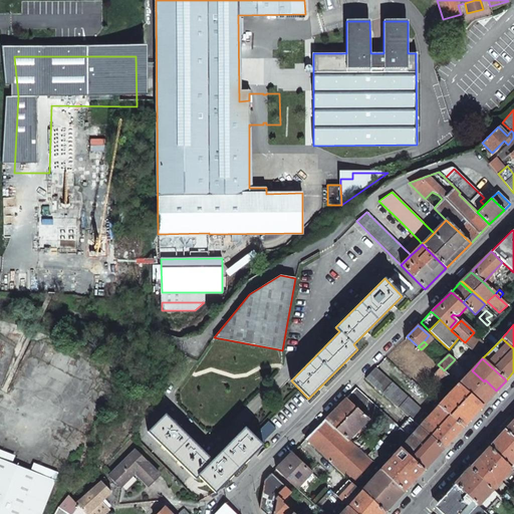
[(375,367),(365,377),(410,418),(420,427),(429,417),(375,367)]
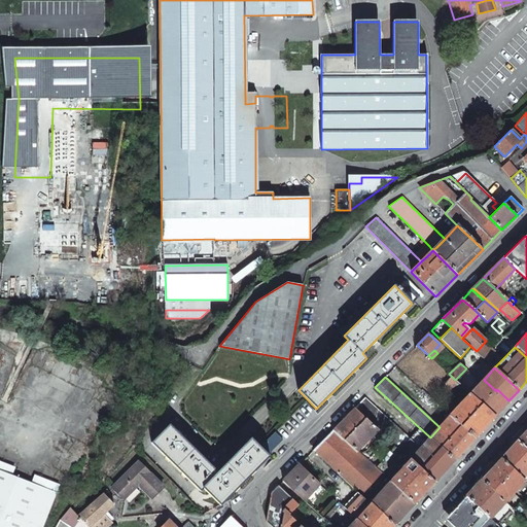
[(484,380),(481,383),(505,405),(508,400),(497,389),(496,391),(484,380)]
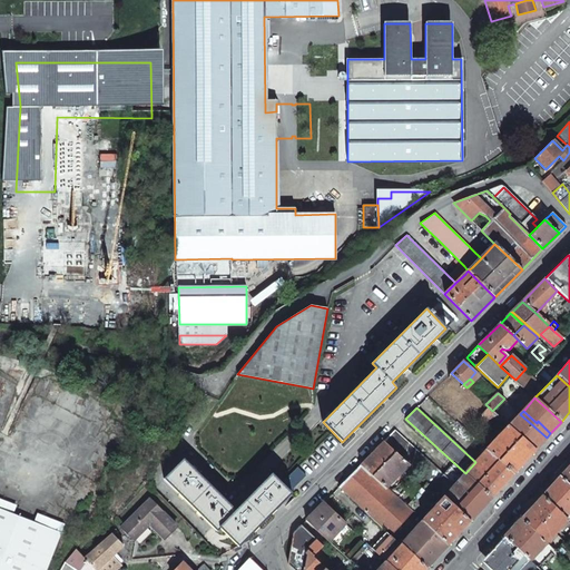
[(520,414),(509,426),(534,450),(547,438),(520,414)]
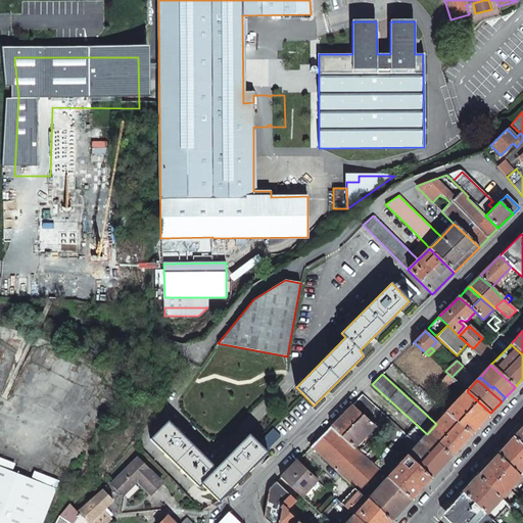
[(467,391),(447,413),(471,434),(490,413),(467,391)]
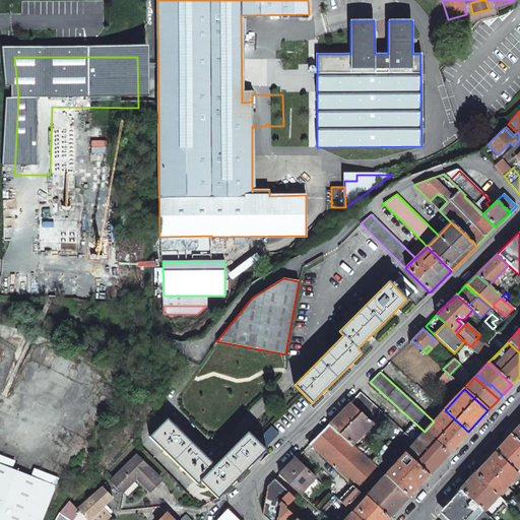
[(360,393),(349,403),(373,425),(376,428),(389,439),(404,454),(425,432),(414,423),(404,433),(360,393)]
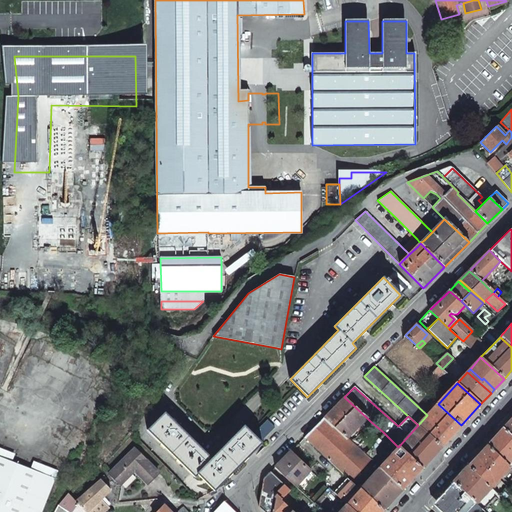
[(344,397),(324,417),(347,438),(365,420),(367,418),(344,397)]
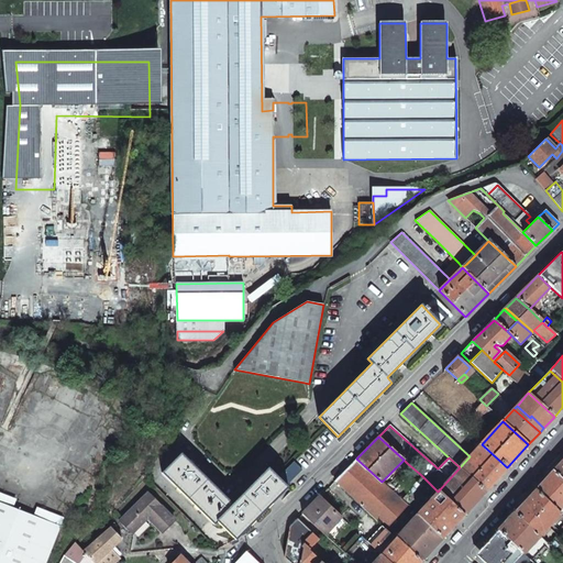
[(470,456),(460,467),(486,492),(507,467),(482,444),(478,446),(470,456)]
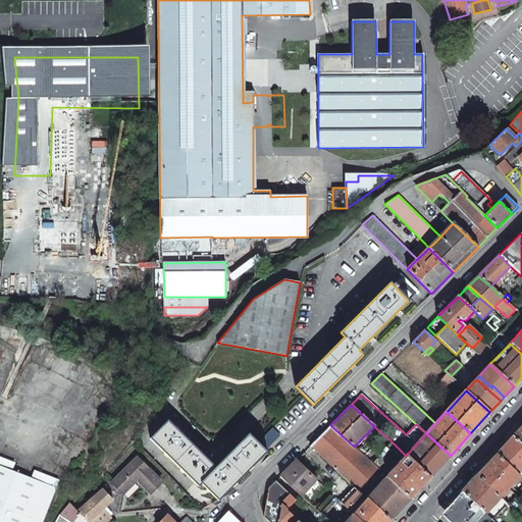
[(202,483),(218,500),(243,476),(266,452),(249,434),(216,468),(168,420),(151,438),(199,486),(202,483)]
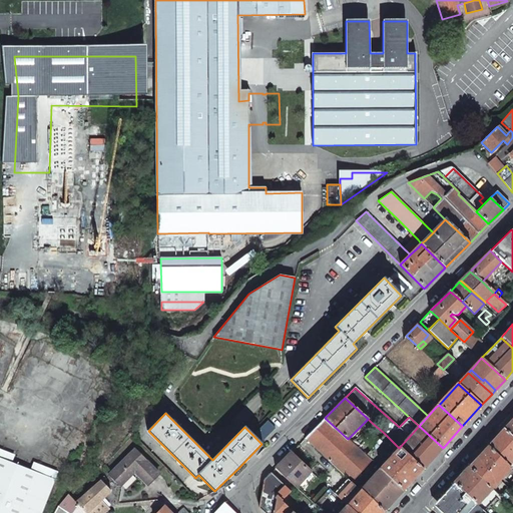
[(306,438),(349,478),(352,482),(372,461),(348,439),(325,418),(306,438)]
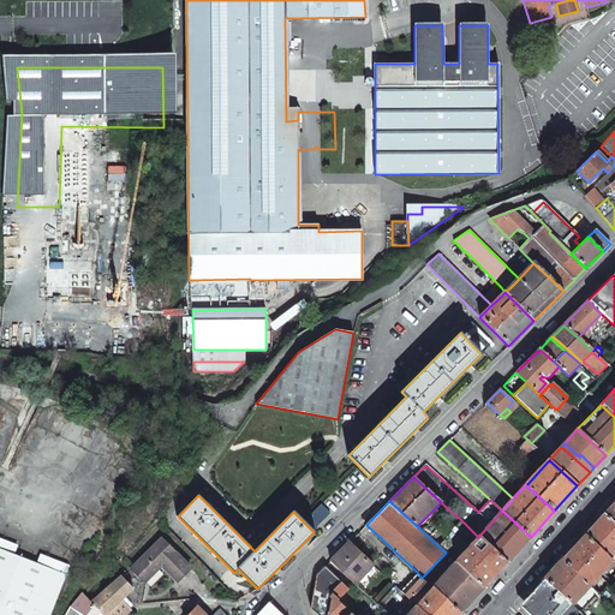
[(614,501),(603,514),(614,525),(614,501)]
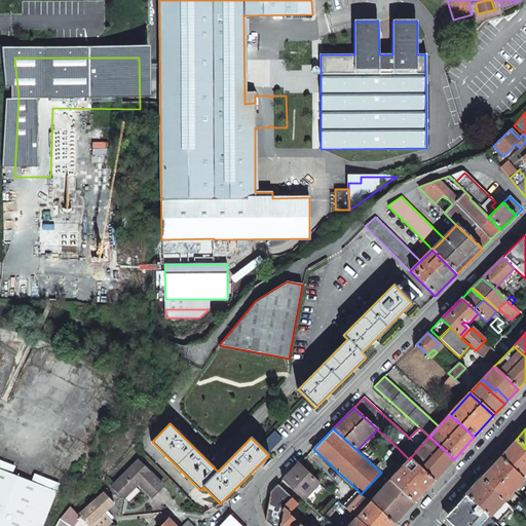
[(429,437),(409,459),(434,481),(454,459),(429,437)]
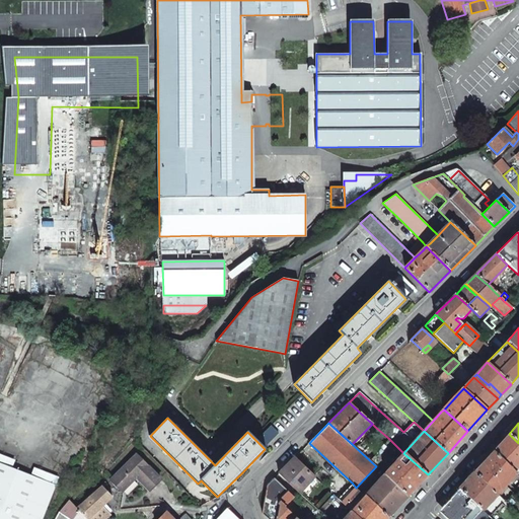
[(518,443),(509,434),(493,451),(514,471),(518,466),(518,443)]
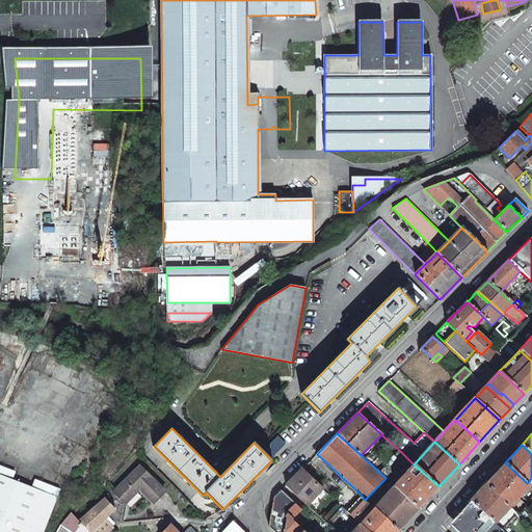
[(398,449),(380,469),(386,473),(400,457),(405,461),(398,471),(404,474),(414,464),(398,449)]
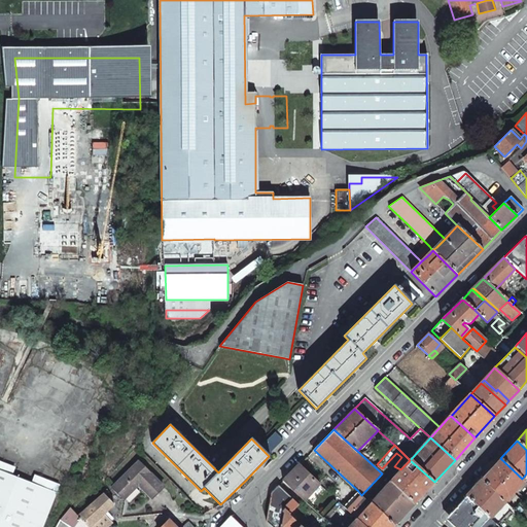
[(500,458),(481,480),(505,502),(516,490),(524,482),(522,479),(500,458)]
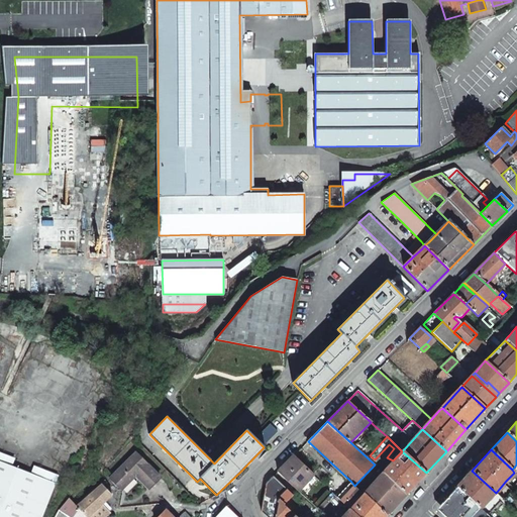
[(393,460),(383,473),(406,495),(426,473),(402,451),(393,460)]
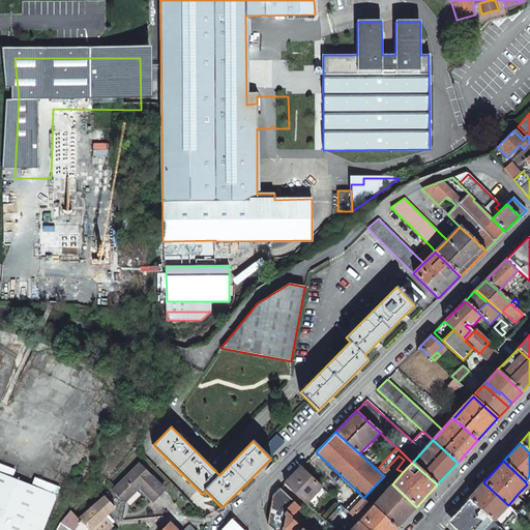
[(27,475),(0,464),(0,472),(24,481),(27,475)]
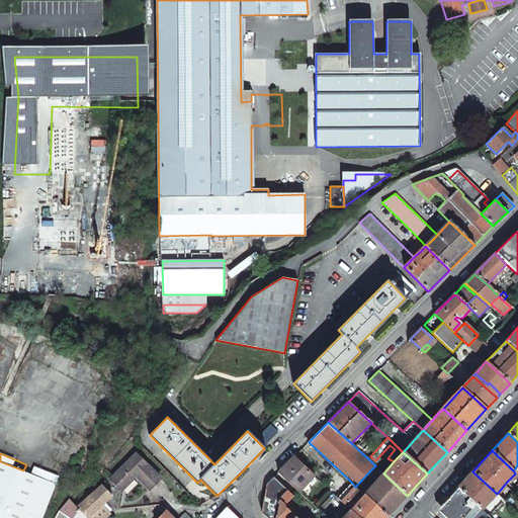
[(160,479),(137,454),(111,480),(122,491),(137,477),(149,490),(160,479)]
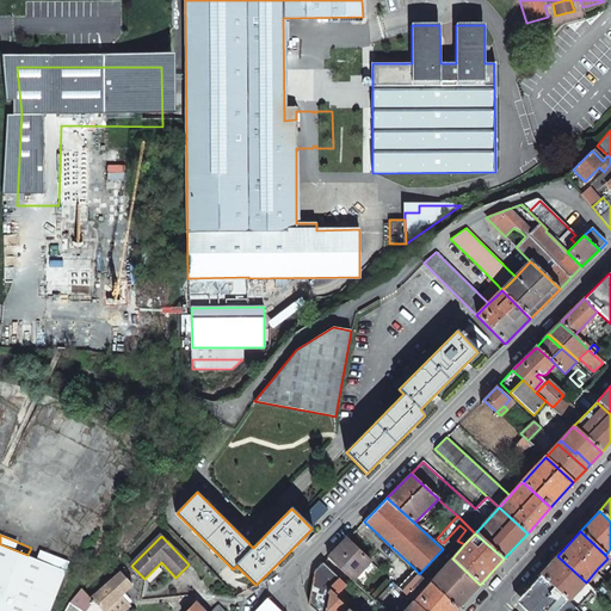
[(346,539),(328,557),(335,563),(353,580),(370,561),(346,539)]
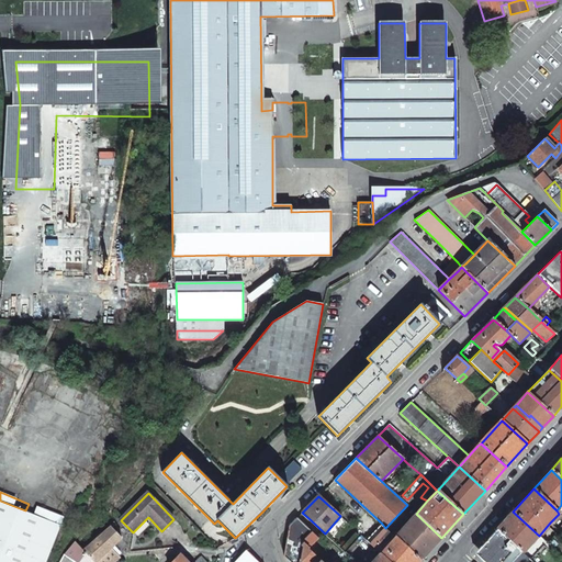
[(0,561),(45,561),(60,524),(33,514),(25,510),(0,501),(0,561)]
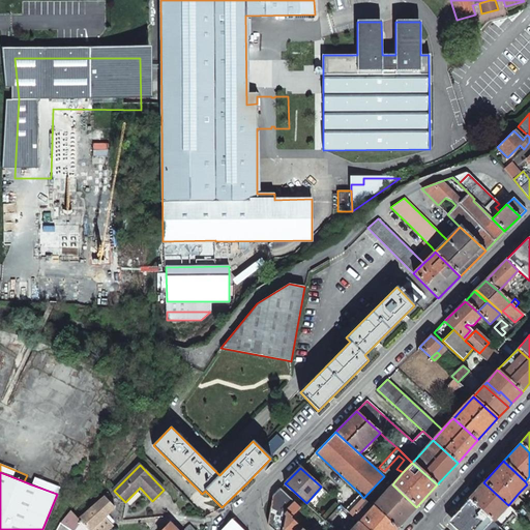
[(31,484),(57,494),(60,487),(34,476),(31,484)]
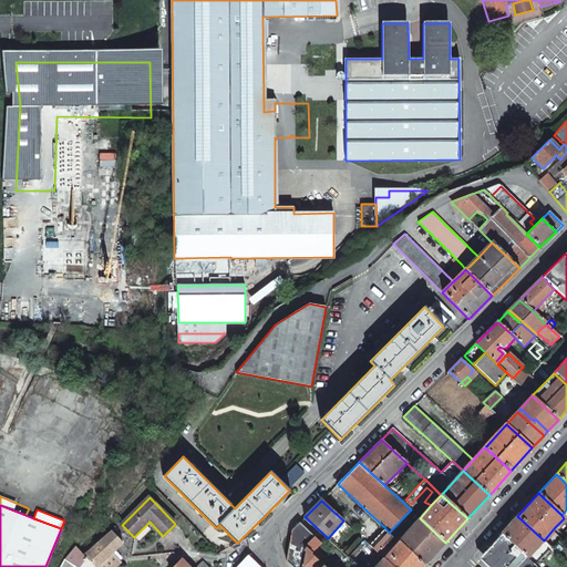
[(517,516),(502,534),(521,552),(527,557),(527,558),(544,540),(517,516)]
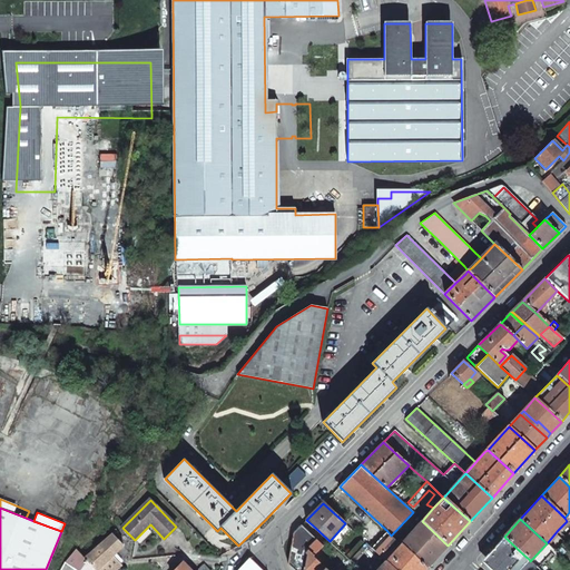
[(422,521),(401,544),(426,569),(448,546),(422,521)]
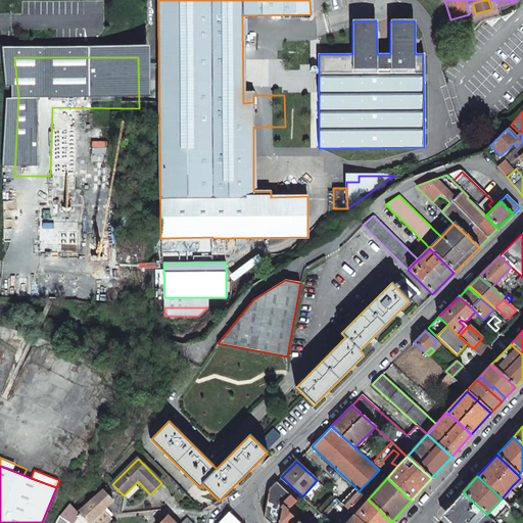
[(522,479),(520,478),(512,486),(520,493),(522,489),(522,479)]
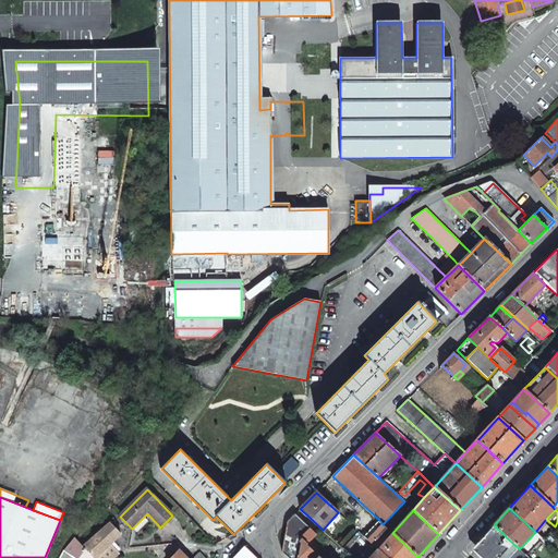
[(301,542),(304,523),(294,514),(287,521),(281,552),(288,557),(298,557),(299,557),(301,542)]
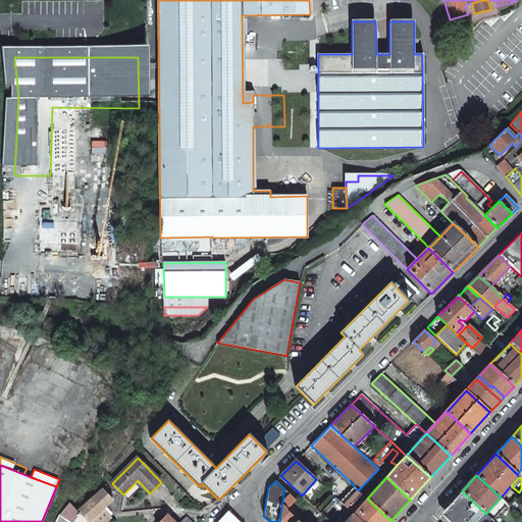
[(355,486),(340,502),(353,514),(367,499),(358,490),(355,486)]
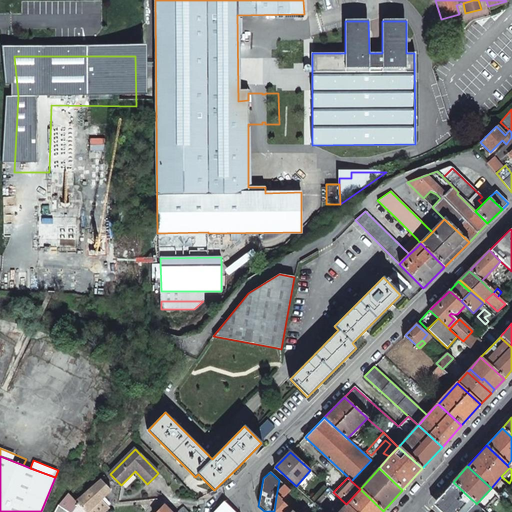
[(76,501),(85,511),(86,511),(111,490),(101,479),(76,501)]
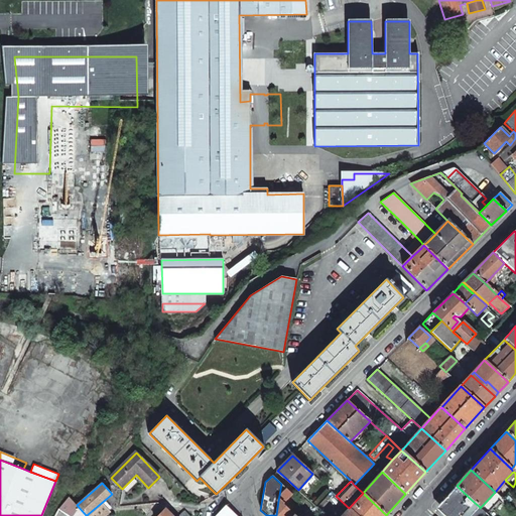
[(292,495),(281,484),(278,501),(282,504),(292,495)]
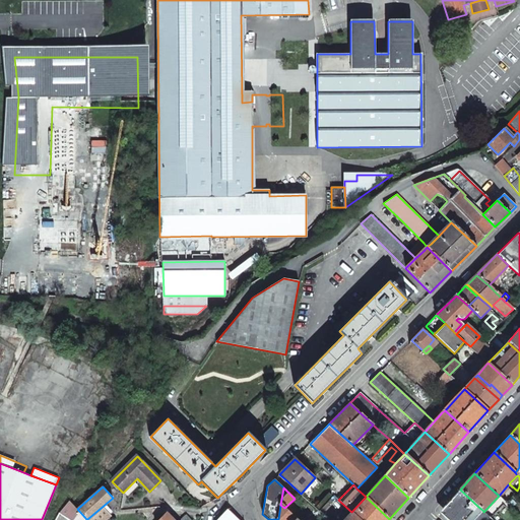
[(445,506),(445,518),(447,519),(464,519),(477,506),(460,490),(445,506)]
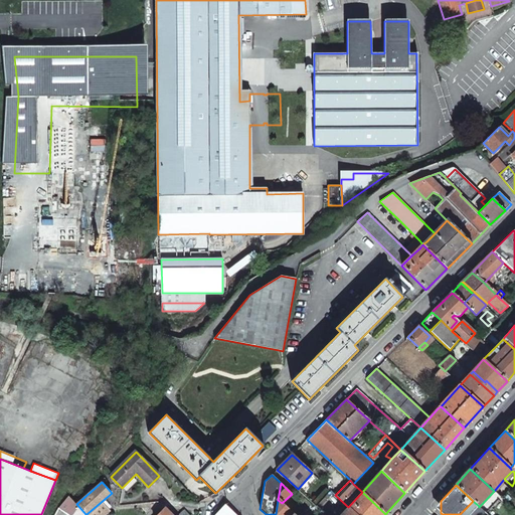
[(362,492),(348,507),(356,514),(384,514),(385,514),(362,492)]
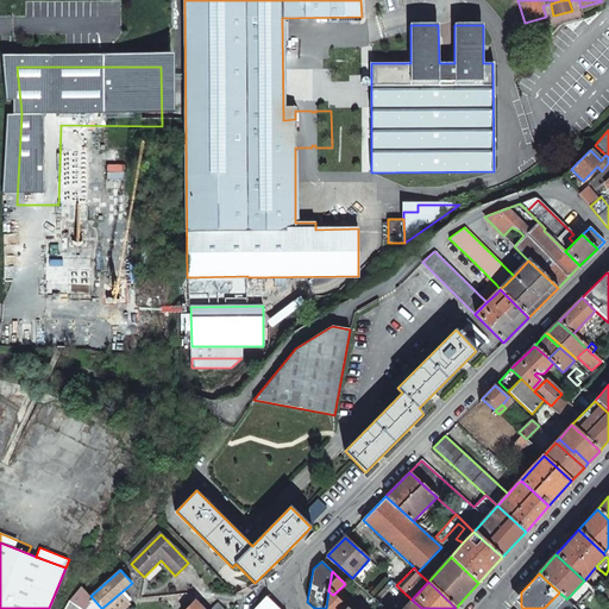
[(101,608),(90,596),(81,586),(69,600),(64,608),(101,608)]
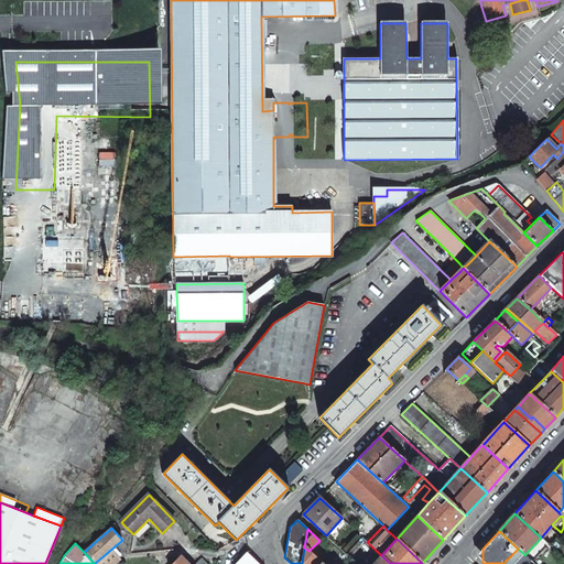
[(322,563),(308,551),(304,548),(302,563),(301,563),(322,563)]
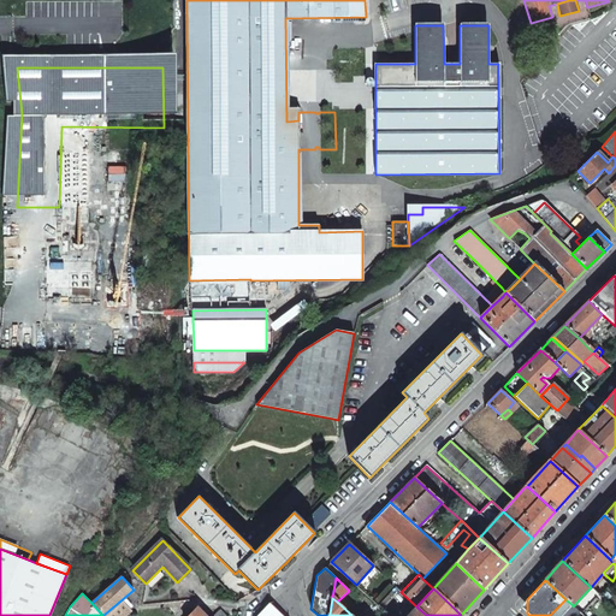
[(562,615),(573,605),(566,599),(550,615),(562,615)]
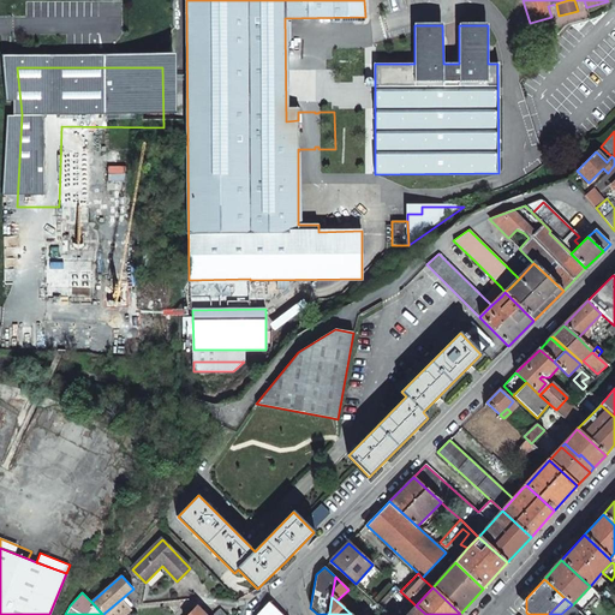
[(282,614),(269,602),(257,614),(282,614)]
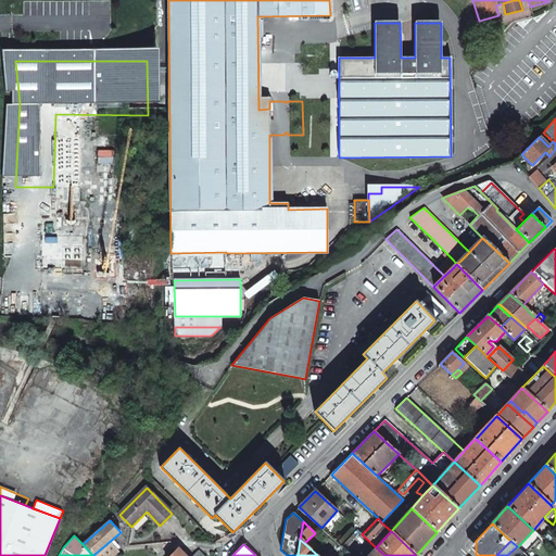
[(517,546),(507,555),(519,555),(523,553),(517,547),(517,546)]
